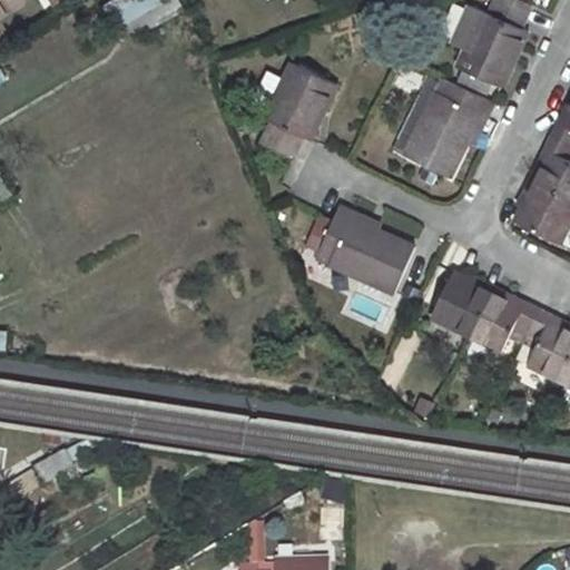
[(0,0),(0,17),(26,1),(25,0),(0,0)]
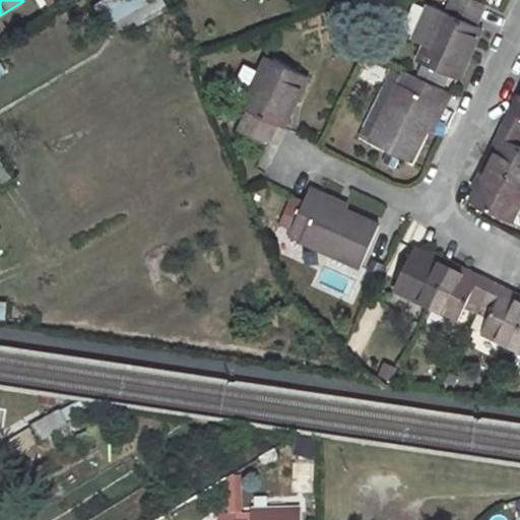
[(104,0),(92,6),(103,24),(114,18),(104,0)]
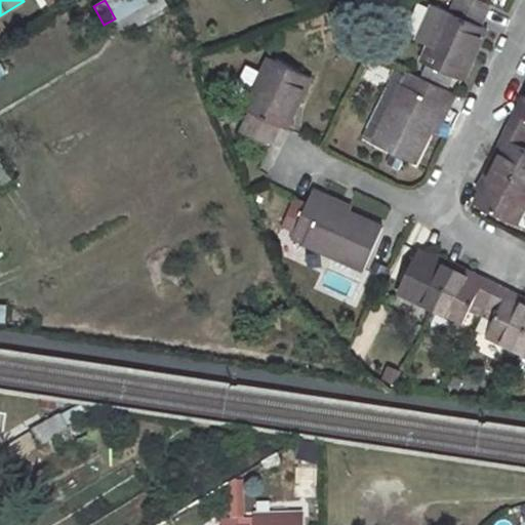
[(105,0),(115,18),(149,0),(105,0)]
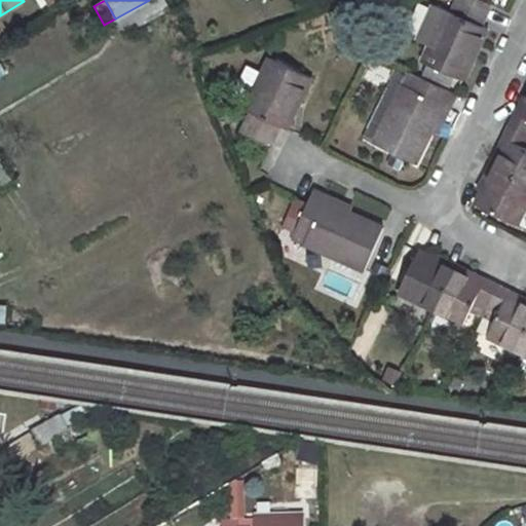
[(162,0),(149,0),(115,19),(122,32),(167,8),(162,0)]
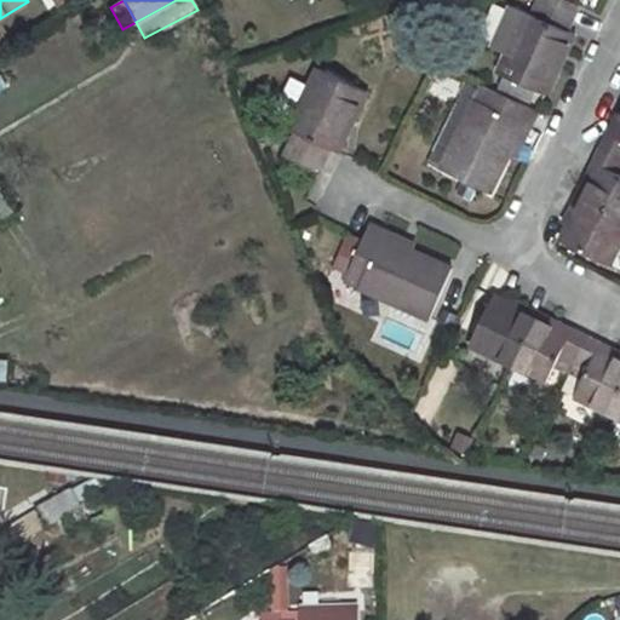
[(537,91),(549,95),(575,35),(568,32),(580,6),(564,0),(539,0),(532,16),(514,7),(495,49),(507,55),(499,73),(506,76),(521,82),(516,95),(532,101),(537,91)]
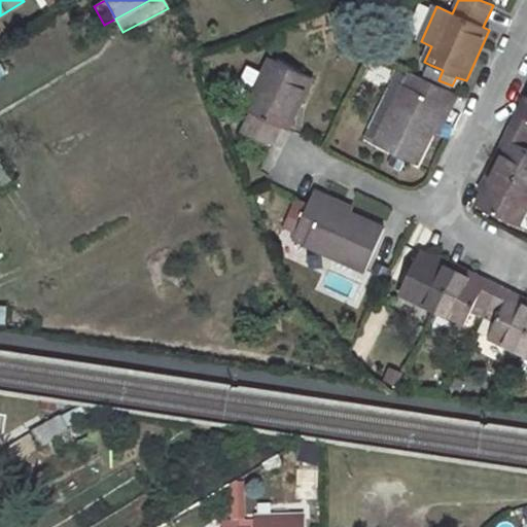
[(237,104),(246,109),(252,111),(241,134),(270,148),(281,126),(287,129),(313,78),(272,59),(264,73),(250,67),(235,98),(239,100),(237,104)]
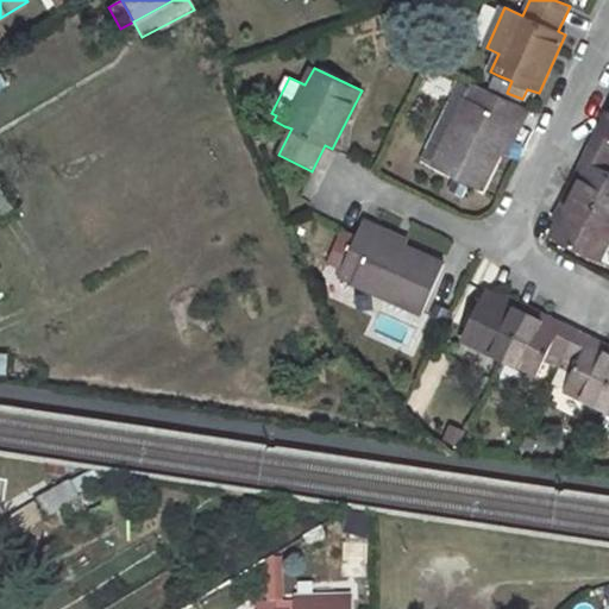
[(497,75),(493,86),(507,93),(512,81),(497,75)]
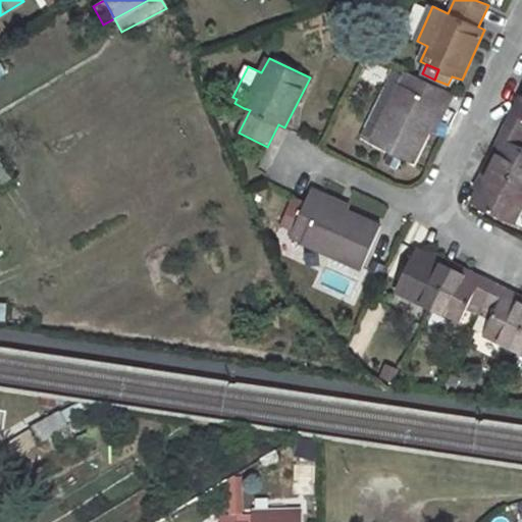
[(361,137),(372,143),(414,163),(442,106),(447,108),(453,95),(408,72),(402,86),(389,79),(361,137)]
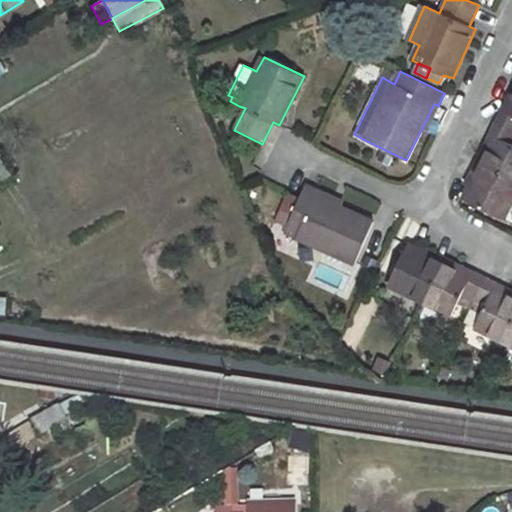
[(434,104),(422,128),(426,130),(438,106),(434,104)]
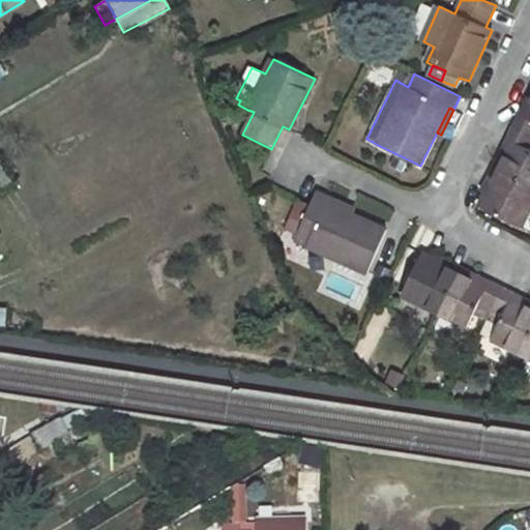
[(529,211),(529,108),(526,116),(522,113),(508,140),(513,143),(500,168),(495,166),(489,179),(493,182),(487,195),(481,206),(523,228),(529,211)]
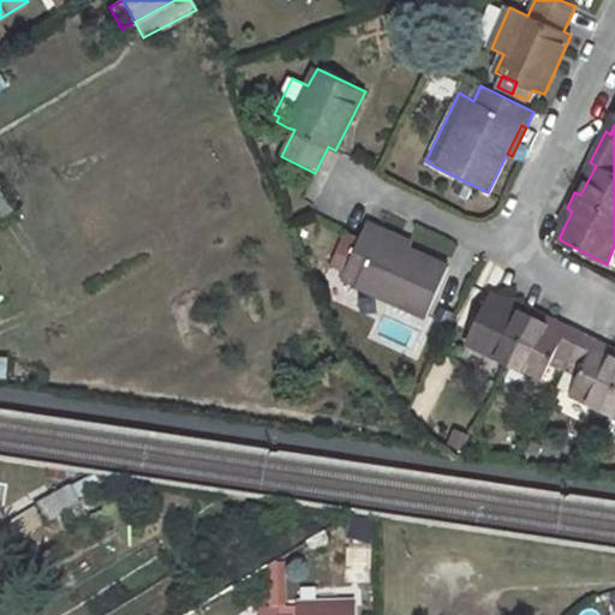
[(590,162),(574,192),(580,195),(596,166),(590,162)]
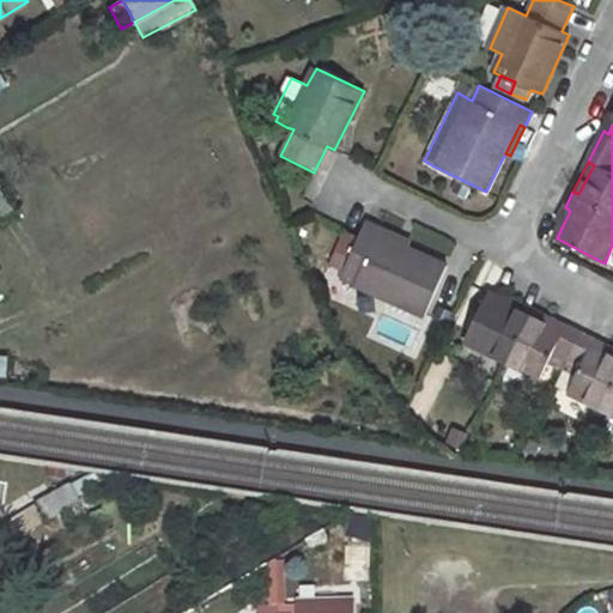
[(0,184),(0,220),(16,212),(0,184)]
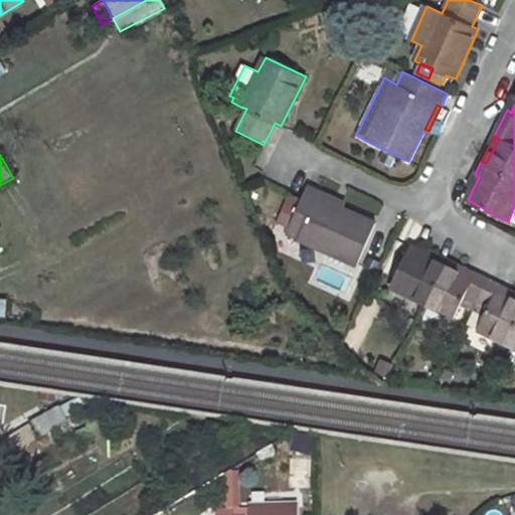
[(475,174),(469,186),(473,189),(479,177),(475,174)]
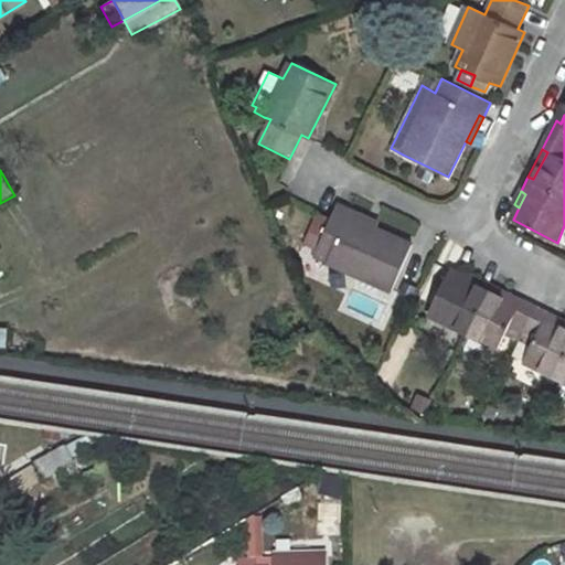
[(375,230),(349,216),(351,212),(337,205),(330,219),(317,251),(315,254),(392,290),(412,245),(375,230)]
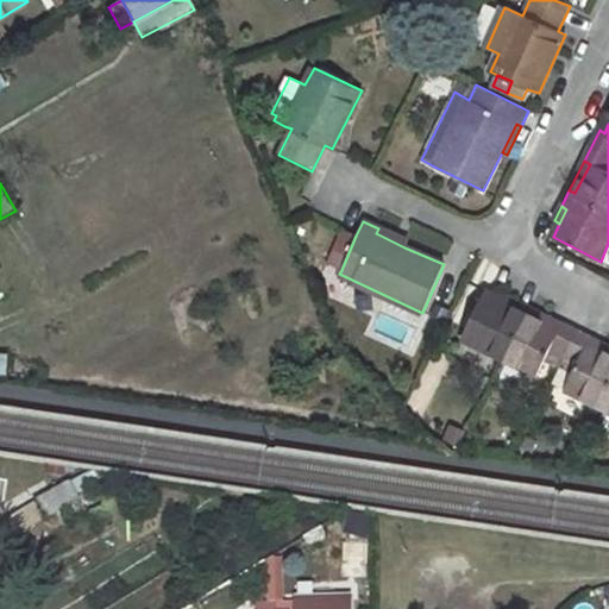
[(378,228),(376,233),(405,248),(408,242),(378,228)]
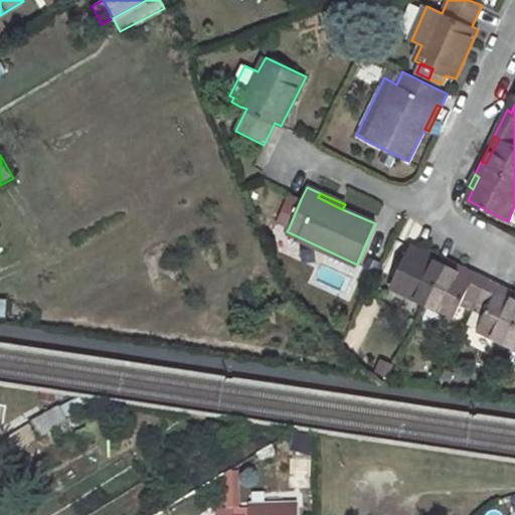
[(290,194),(277,222),(289,228),(301,199),(290,194)]
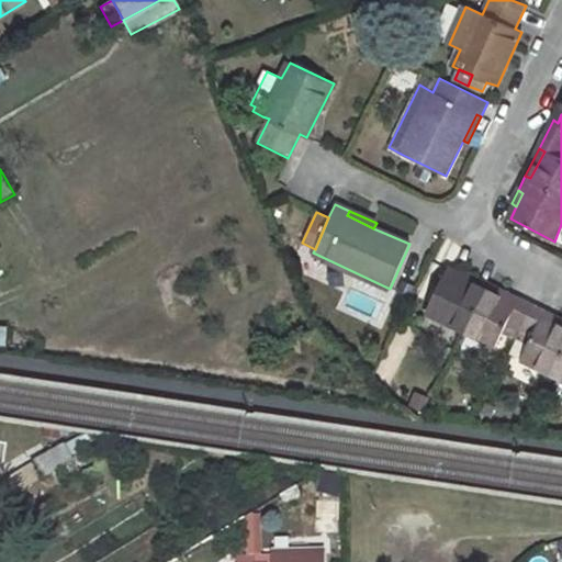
[(521,360),(561,379),(561,324),(544,316),(547,312),(519,299),(517,302),(490,289),(492,284),(476,277),(475,281),(462,274),(449,268),(427,312),(496,346),(503,330),(518,338),(529,344),(521,360)]
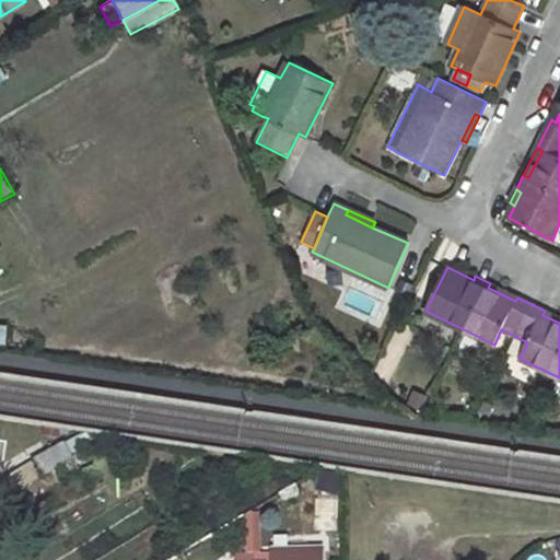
[(463,270),(461,273),(474,280),(475,276),(463,270)]
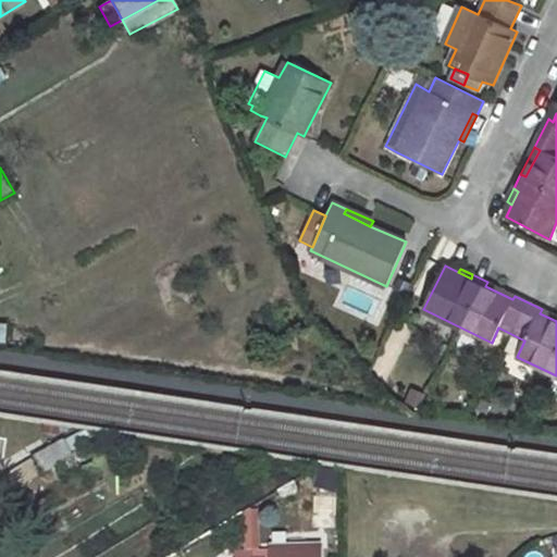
[(487,282),(485,286),(512,299),(515,296),(487,282)]
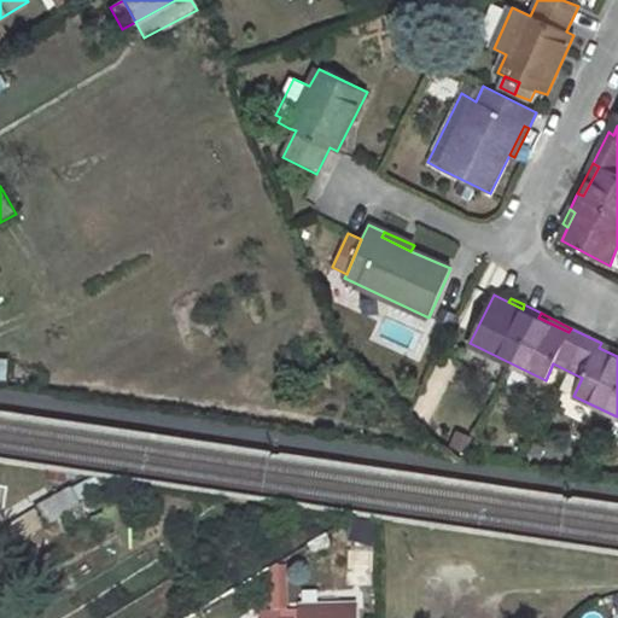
[(617,351),(601,343),(599,348),(617,356),(617,351)]
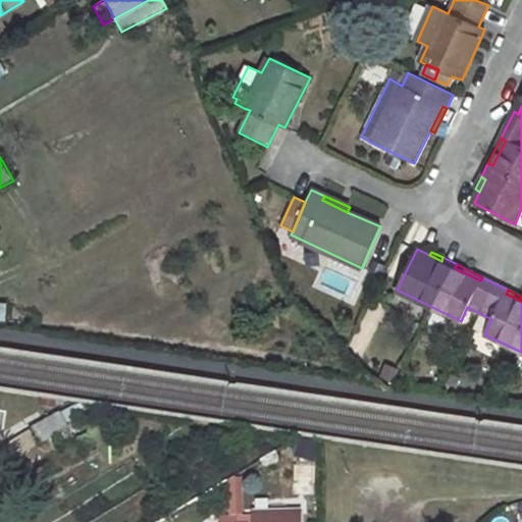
[(60,413),(35,428),(45,445),(70,429),(60,413)]
